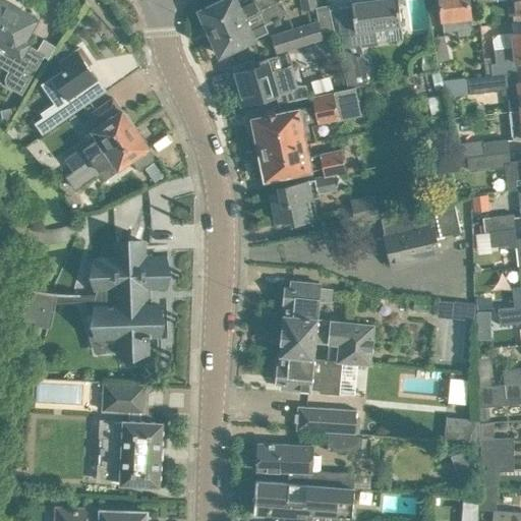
[(0,0),(0,63),(11,70),(8,75),(7,78),(8,82),(10,85),(21,92),(33,72),(43,55),(27,46),(30,42),(25,40),(38,18),(14,5),(5,0),(0,0)]
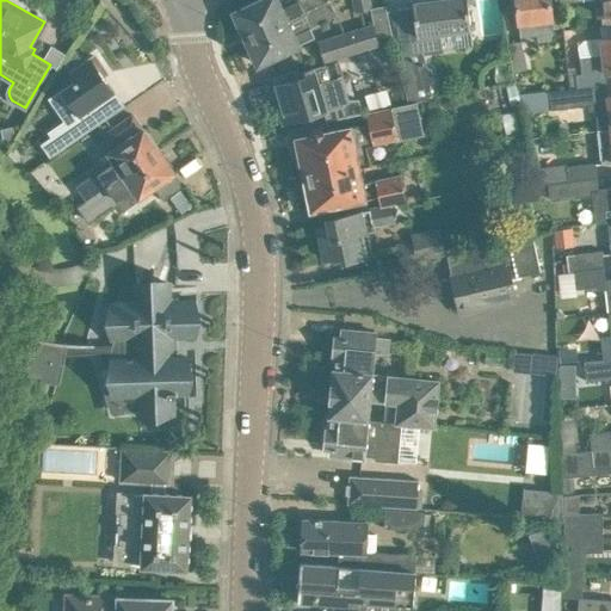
[(246,38),(329,0),(287,0),(279,4),(277,0),(259,0),(234,12),(246,38)]
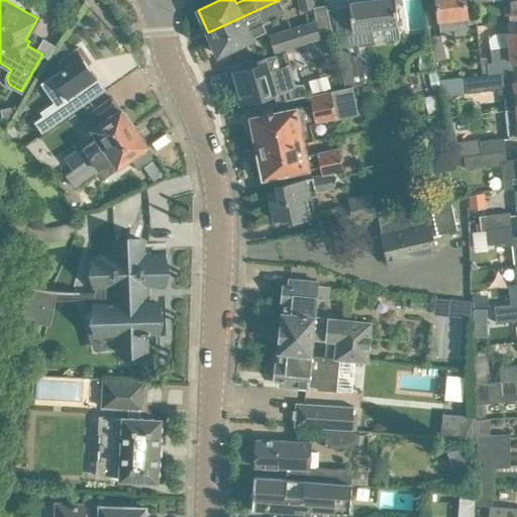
[(279,0),(208,32),(218,55),(236,45),(252,38),(267,31),(263,23),(285,13),(281,4),(279,0)]
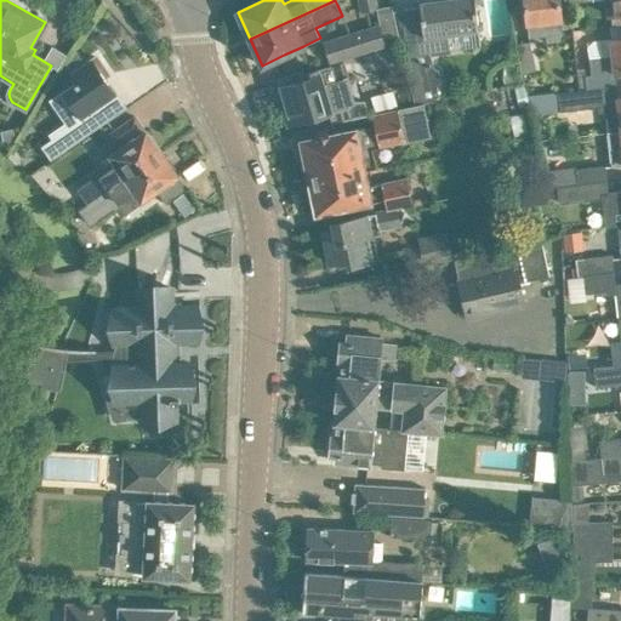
[(376,9),(377,9),(375,0),(359,0),(362,11),(366,10),(376,9)]
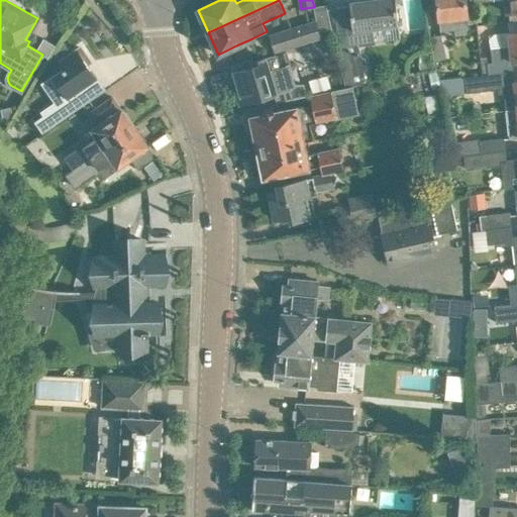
[(398,25),(397,17),(395,0),(367,0),(349,2),(349,6),(331,8),(331,9),(327,9),(333,33),(336,48),(345,87),(366,83),(364,72),(368,68),(366,59),(362,57),(358,44),(374,43),(372,28),(398,25)]
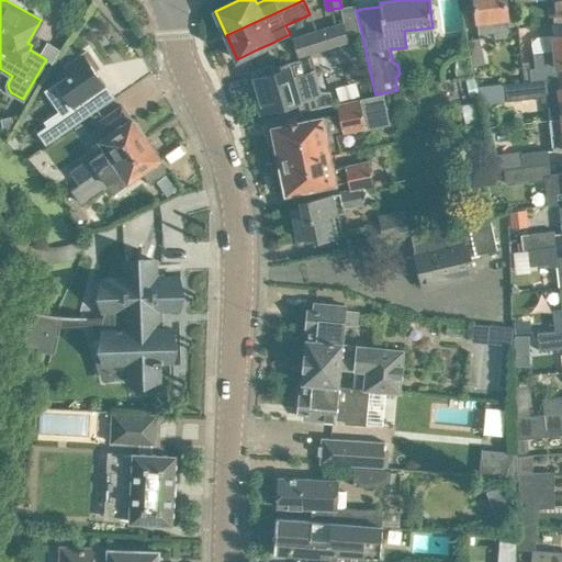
[(506,0),(473,0),(475,12),(476,21),(492,19),(493,32),(494,38),(507,37),(507,31),(509,30),(509,26),(515,25),(514,17),(508,18),(506,0)]
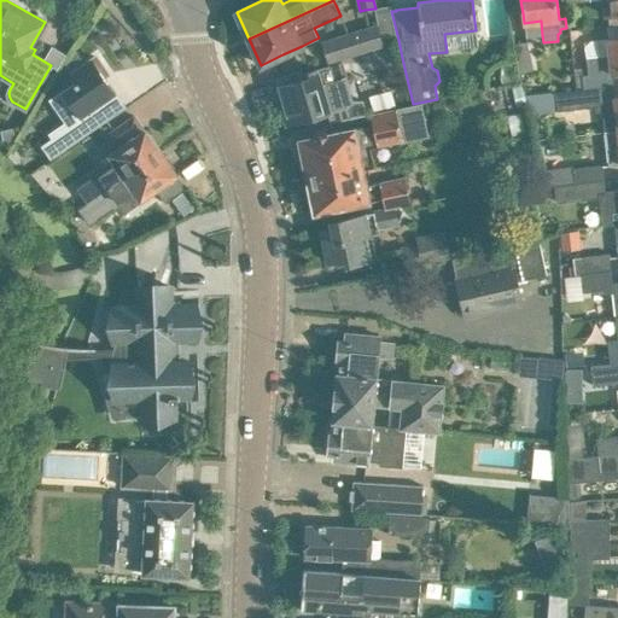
[(602,0),(605,15),(614,13),(617,12),(617,0),(589,0),(590,0),(594,0),(602,0)]
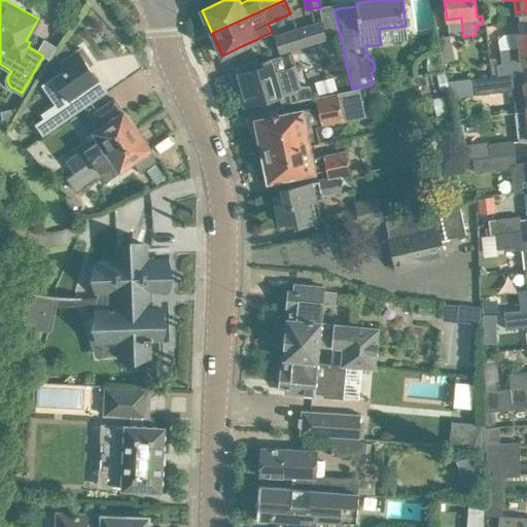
[(340,34),(334,9),(332,4),(320,7),(319,7),(321,20),(327,37),(340,34)]
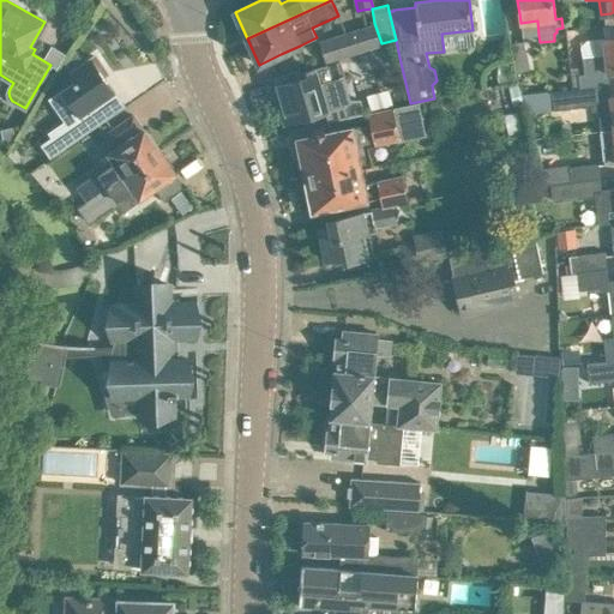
[(381,46),(381,43),(374,23),(319,41),(326,64),(381,46)]
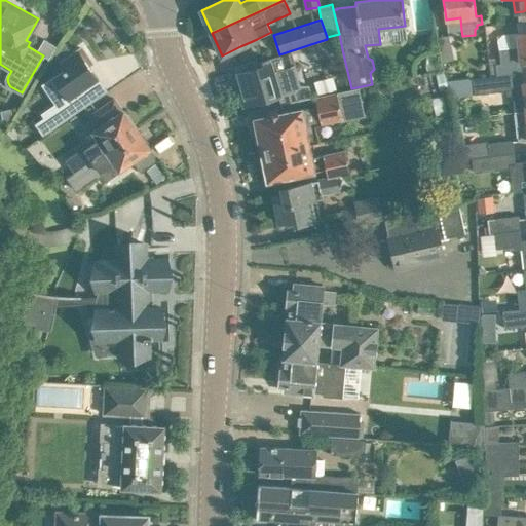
[(500,63),(496,64),(497,75),(522,72),(521,62),(525,61),(525,31),(525,32),(517,33),(502,34),(498,39),(498,49),(500,63)]
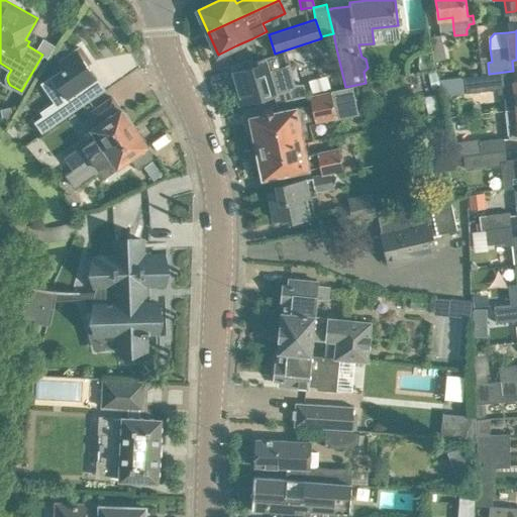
[(441,34),(428,36),(431,52),(434,62),(446,59),(441,34)]
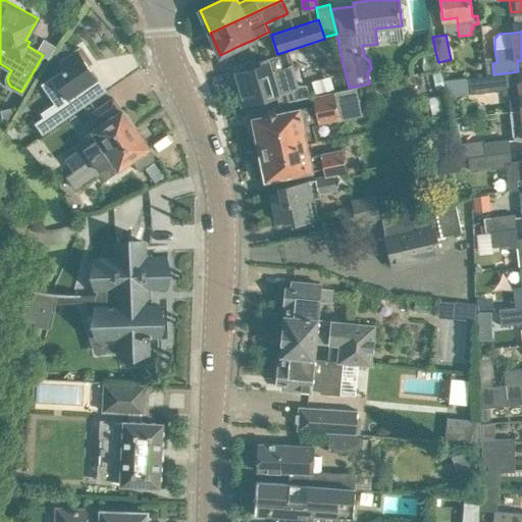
[(69,51),(63,42),(55,54),(58,58),(69,51)]
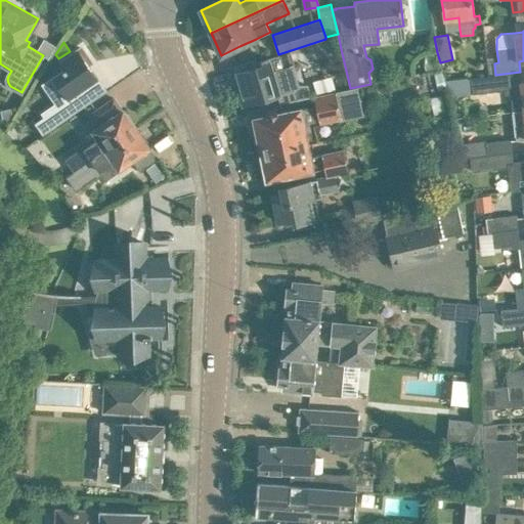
[(87,103),(91,101),(83,90),(98,79),(89,64),(92,62),(82,48),(62,61),(67,68),(53,77),(62,92),(53,98),(56,103),(43,113),(45,116),(35,123),(43,134),(87,103)]
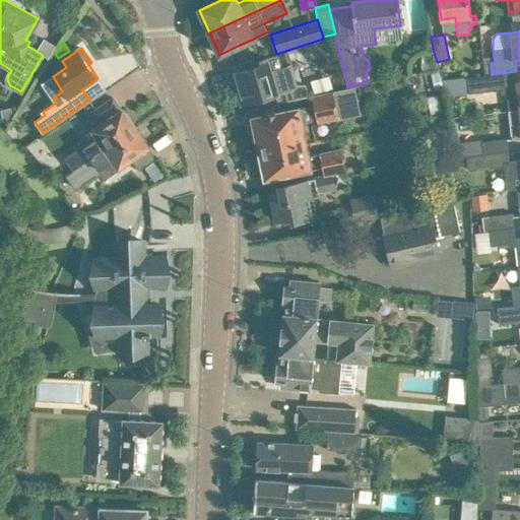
[(255,66),(237,71),(242,89),(238,90),(242,104),(276,94),(278,103),(299,99),(301,98),(309,96),(306,83),(297,84),(291,86),(285,67),(291,65),(287,52),(273,56),(254,62),(255,66)]
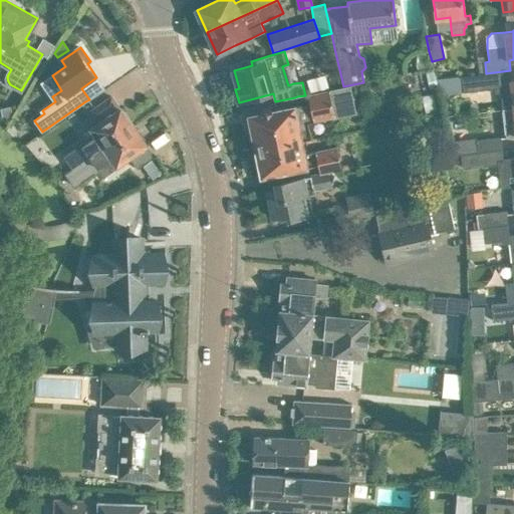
[(417,53),(416,62),(418,70),(433,67),(432,61),(429,51),(417,53)]
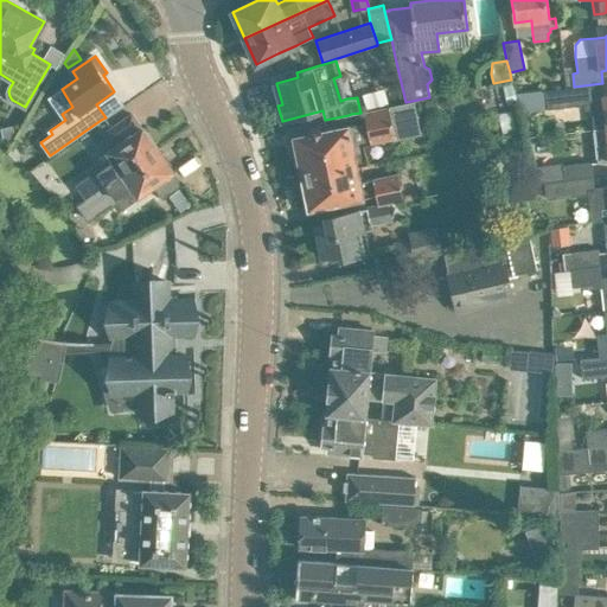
[(606,94),(604,95),(602,83),(574,87),(545,90),(548,108),(585,103),(586,109),(592,109),(594,129),(606,128),(606,94)]
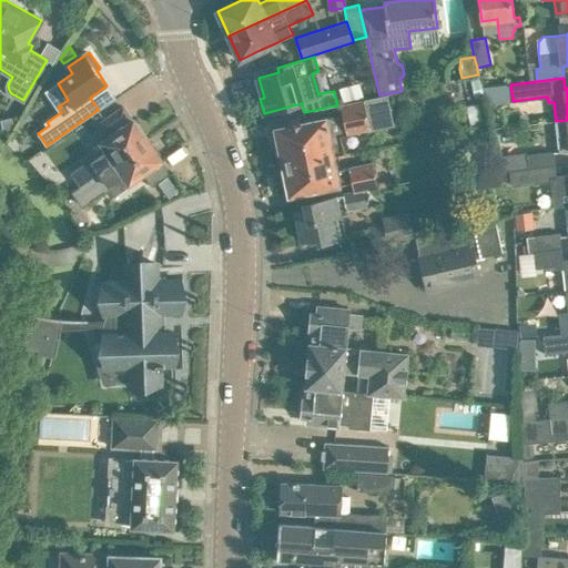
[(283,166),(334,156),(345,154),(341,135),(395,124),(388,95),(342,105),(343,114),(275,129),(283,166)]
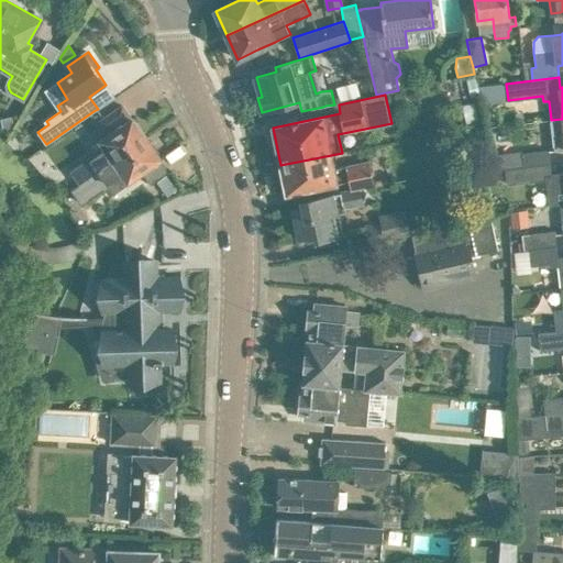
[(83,186),(147,141),(122,106),(121,105),(98,120),(109,135),(101,141),(107,148),(94,158),(91,156),(72,170),(83,186)]
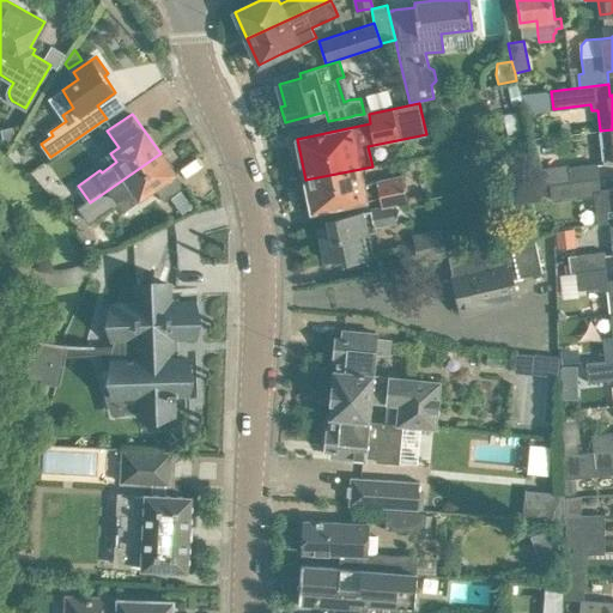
[(13,127),(1,129),(4,144),(16,140),(13,127)]
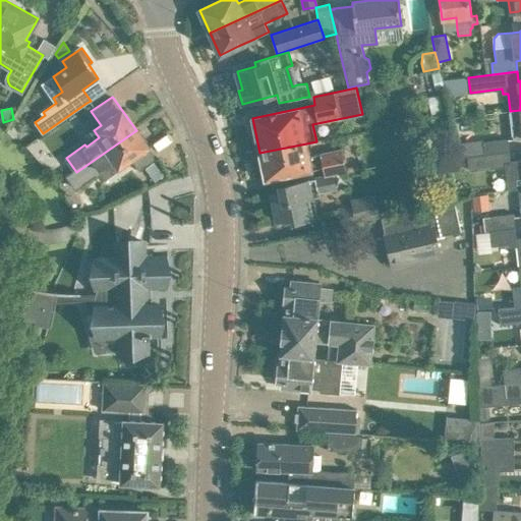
[(520,110),(510,111),(514,139),(520,138),(520,110)]
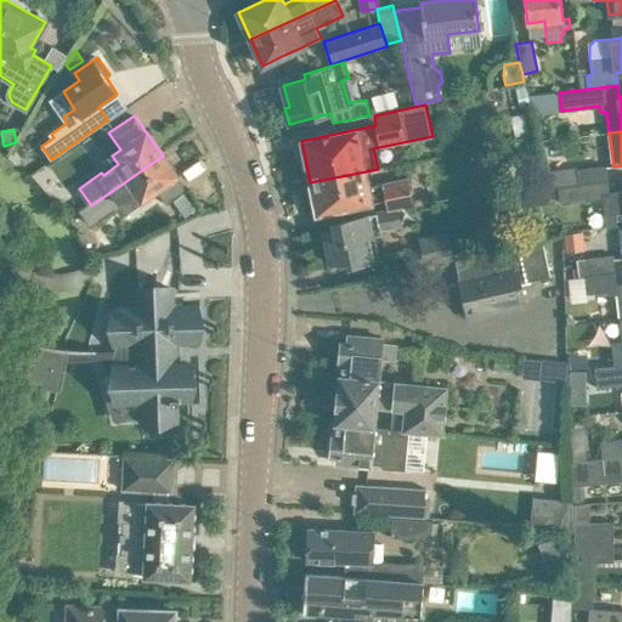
[(91,205),(82,213),(90,224),(100,218),(100,219),(122,203),(120,201),(136,190),(142,199),(177,175),(167,160),(163,156),(91,205)]
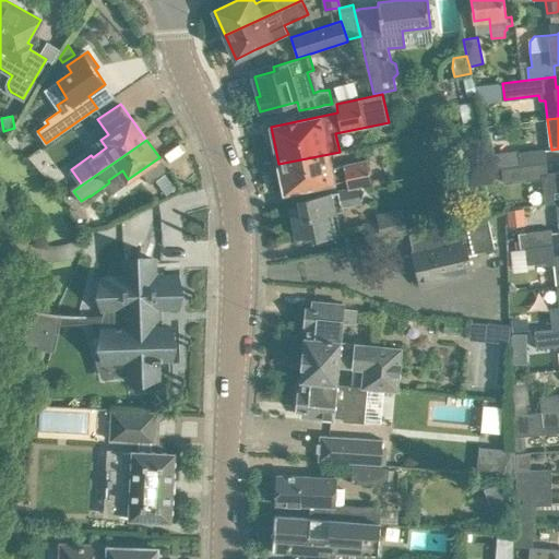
[(488,145),(472,150),(475,162),(491,157),(488,145)]
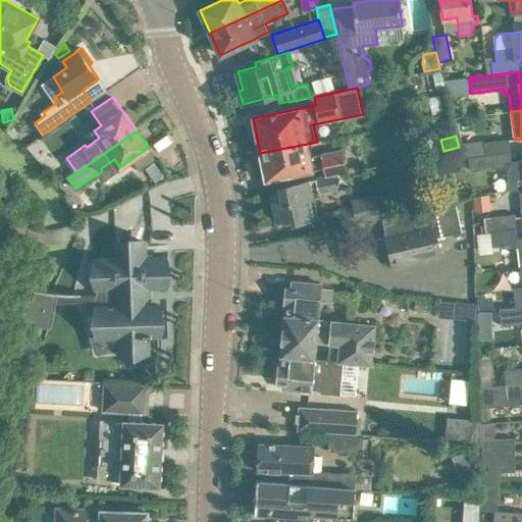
[(509,139),(484,142),(486,154),(510,151),(509,139)]
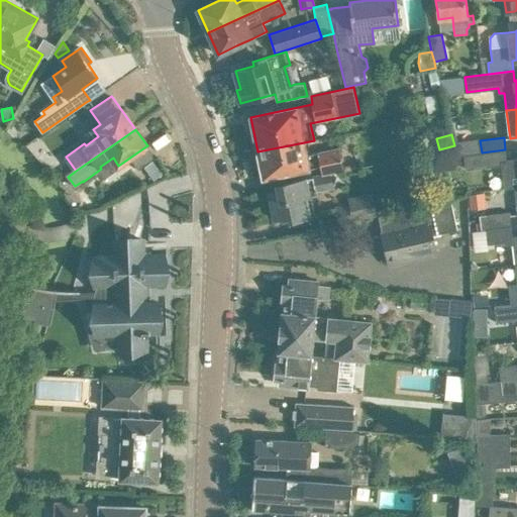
[(343,171),(342,165),(339,148),(306,156),(304,142),(257,151),(263,178),(302,170),(304,179),(330,174),(343,171)]
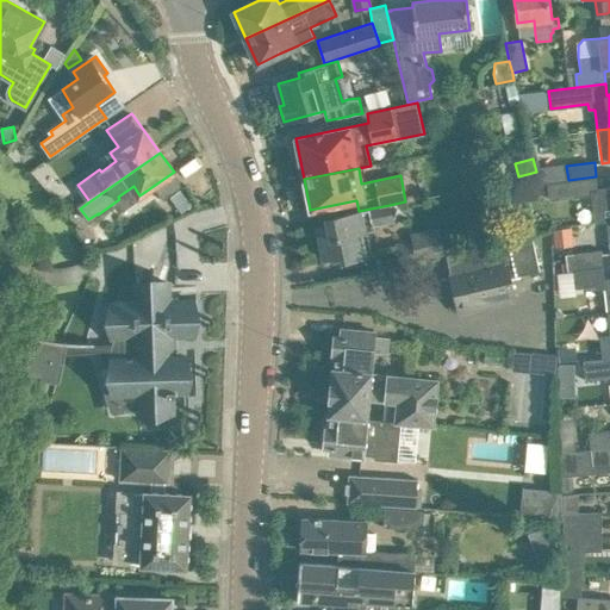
[(596,222),(608,221),(609,219),(609,186),(597,188),(596,176),(568,180),(547,182),(549,199),(593,194),(596,222)]
